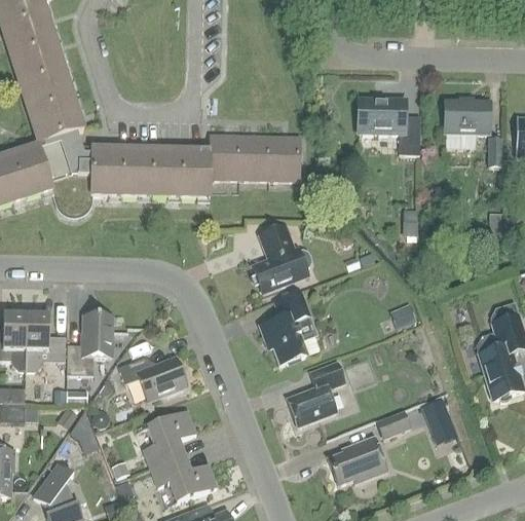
[(79,153),(73,133),(83,129),(42,0),(0,0),(0,6),(8,34),(41,137),(43,141),(40,142),(38,143),(38,146),(40,149),(0,161),(0,206),(52,189),(58,205),(60,209),(63,213),(67,215),(72,216),(76,216),(80,215),(84,213),(87,209),(89,205),(90,200),(90,195),(210,197),(210,179),(299,181),(300,138),(289,138),(210,137),(210,155),(91,153),(79,153)]
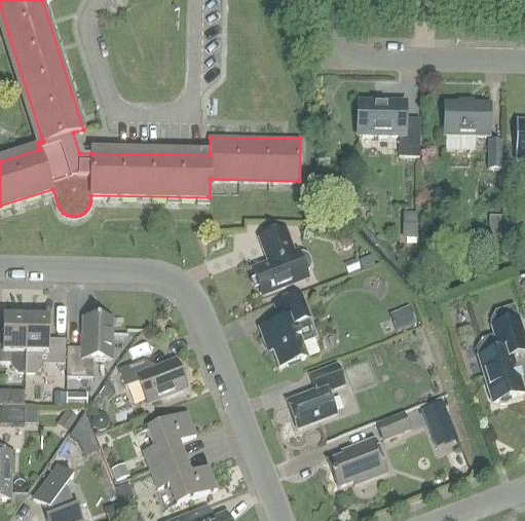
[(359,100),(358,133),(399,133),(399,154),(419,155),(420,116),(405,116),(405,100),(359,100)]
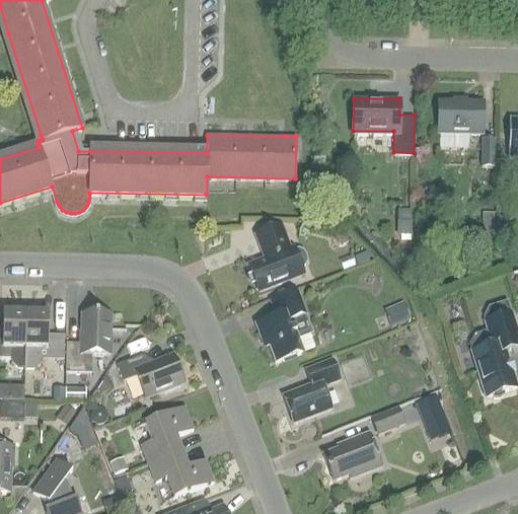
[(438,99),(438,131),(437,145),(470,146),(470,132),(484,132),(484,100),(438,99)]
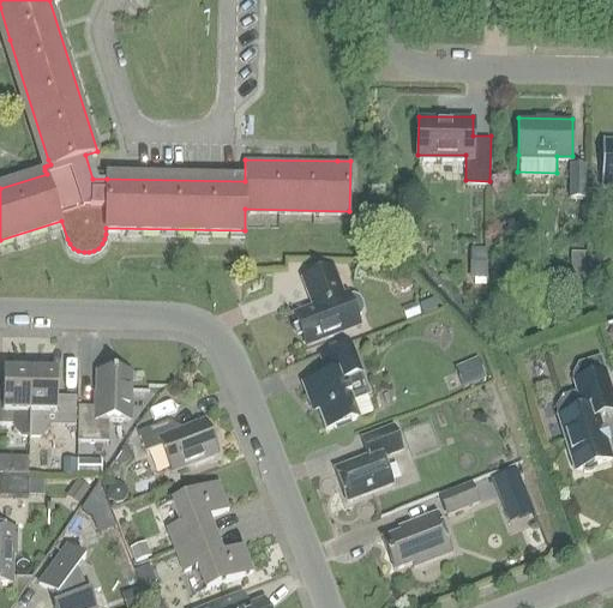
[(612,136),(602,136),(602,187),(602,188),(604,188),(604,187),(604,184),(612,182),(612,136)]
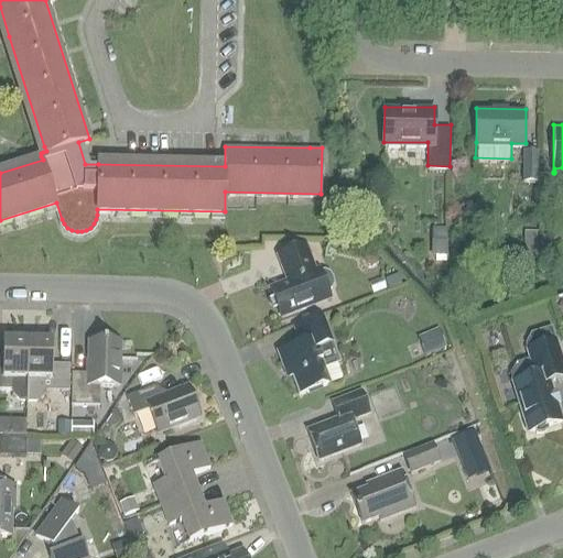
[(538,149),(524,149),(523,179),(537,179),(538,149)]
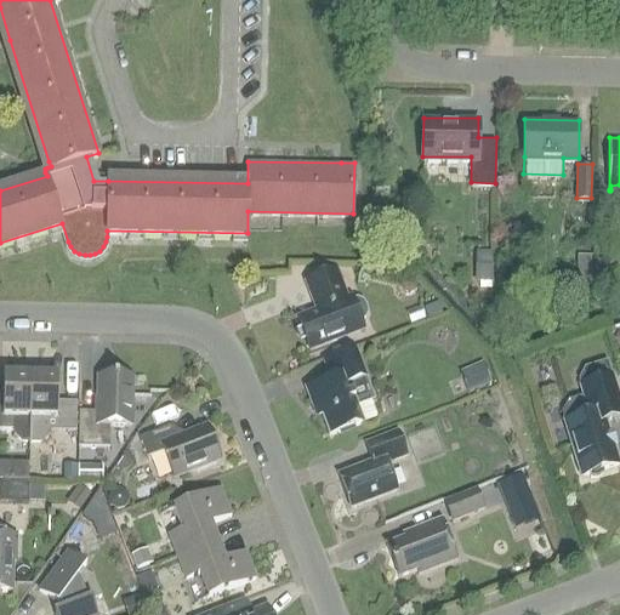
[(493,278),(494,248),(477,248),(476,278),(493,278)]
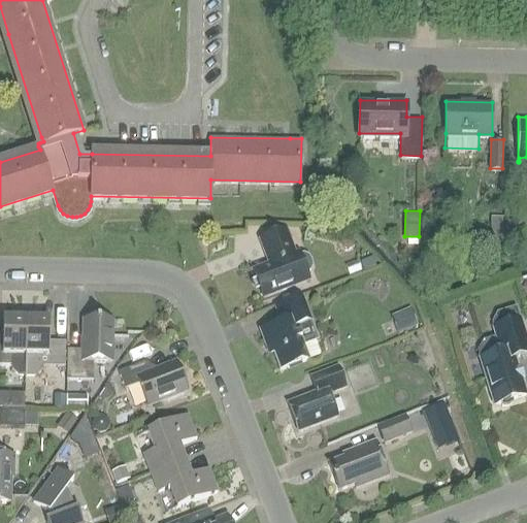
[(503,238),(503,214),(491,214),(491,238),(503,238)]
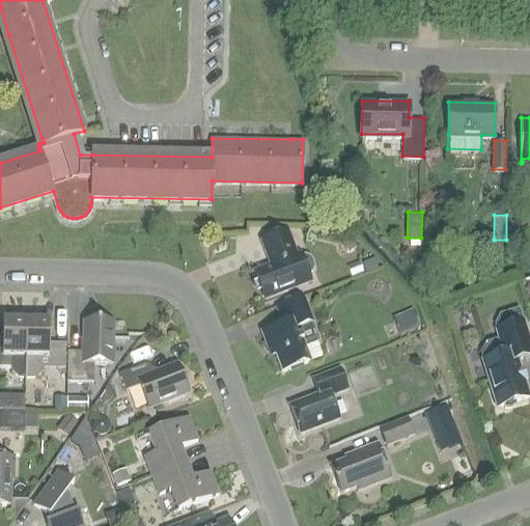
[(297,251),(288,228),(261,239),(271,261),(255,268),(266,296),(310,279),(307,271),(311,269),(314,264),(313,258),(310,254),(305,252),(301,254),(299,251),(297,251)]
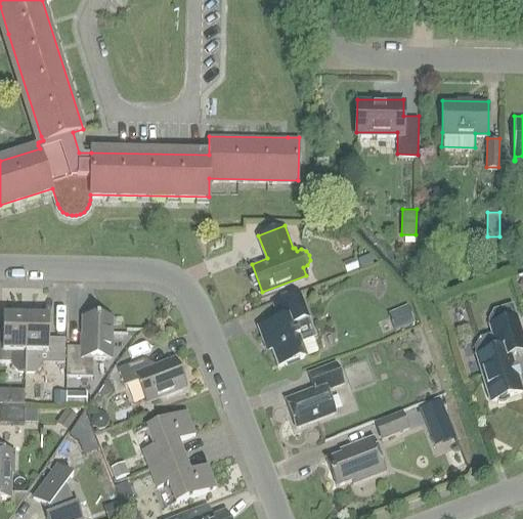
[(514,249),(515,232),(500,231),(500,248),(514,249)]
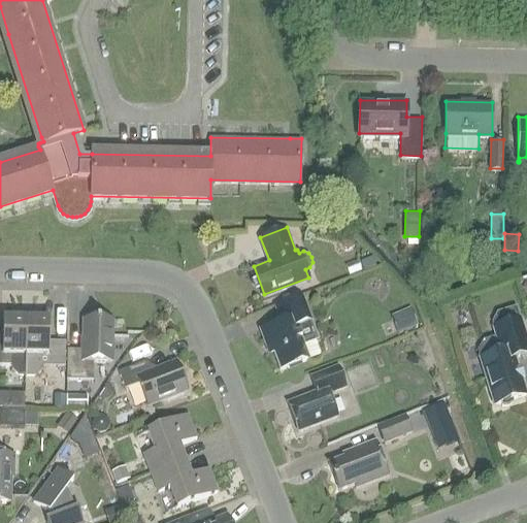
[(319,336),(311,317),(302,293),(275,303),(281,319),(260,326),(265,340),(269,338),(281,367),(309,356),(303,341),(319,336)]
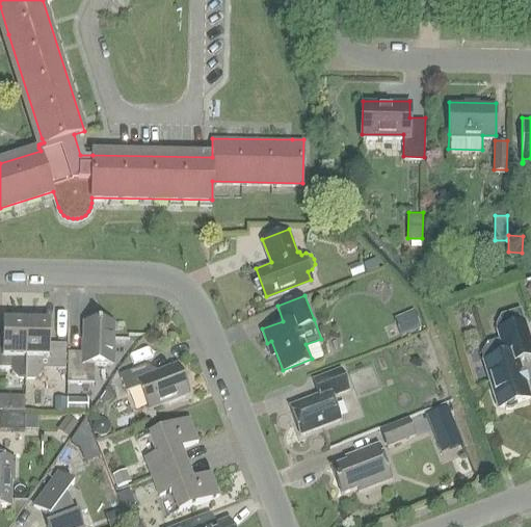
[(0,364),(14,365),(14,367),(20,374),(25,374),(25,376),(27,318),(3,317),(3,340),(0,339),(0,364)]
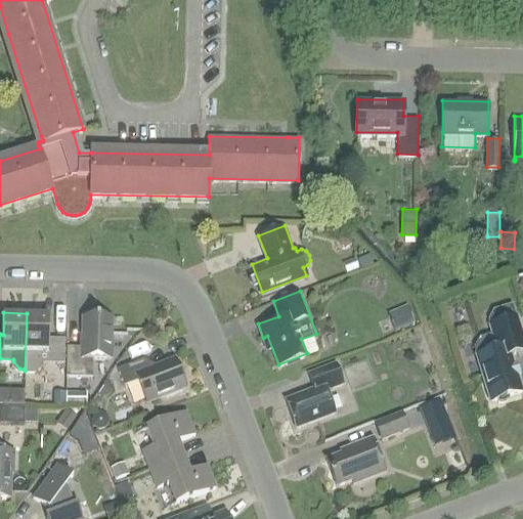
[(49,313),(27,313),(25,371),(26,371),(26,369),(34,369),(40,362),(40,360),(64,360),(66,336),(49,336),(49,313)]
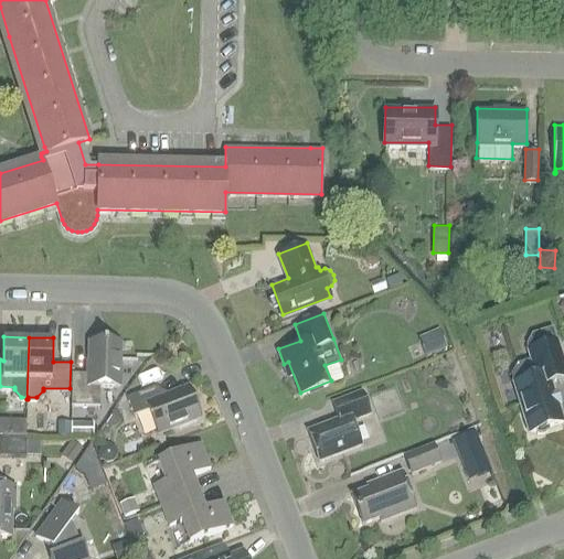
[(88,373),(72,372),(72,402),(99,404),(100,383),(119,384),(120,340),(89,339),(88,373)]
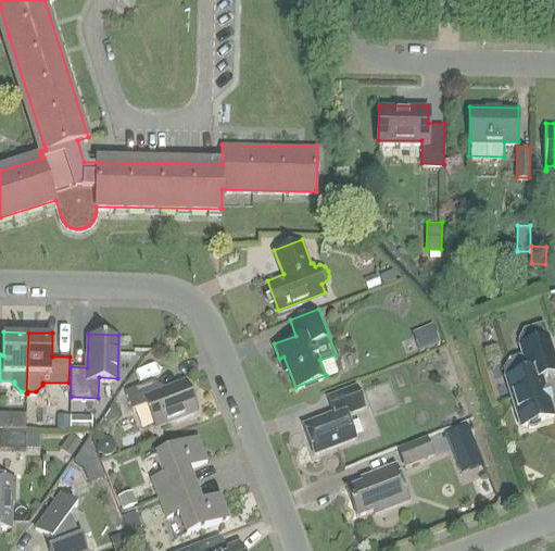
[(509,354),(503,366),(520,423),(528,421),(529,424),(534,424),(540,421),(539,417),(554,413),(542,373),(554,368),(554,354),(549,334),(520,342),(522,351),(509,354)]
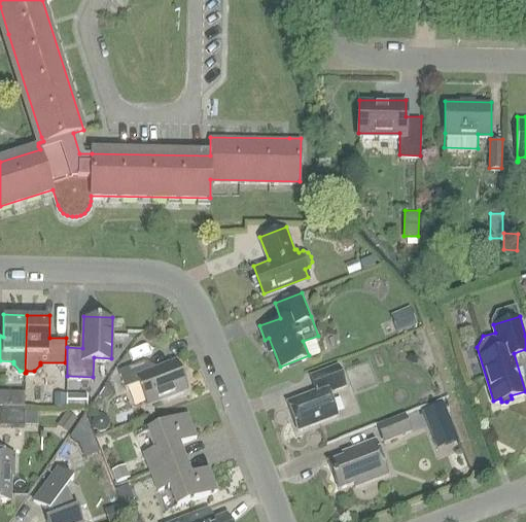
[(139,380),(148,402),(186,387),(175,358),(147,370),(143,358),(118,368),(125,385),(139,380)]
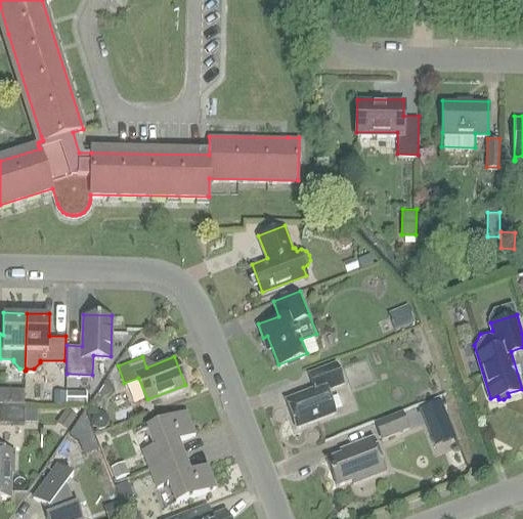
[(335,411),(325,387),(343,381),(335,361),(308,372),(314,387),(286,398),(296,425),(335,411)]
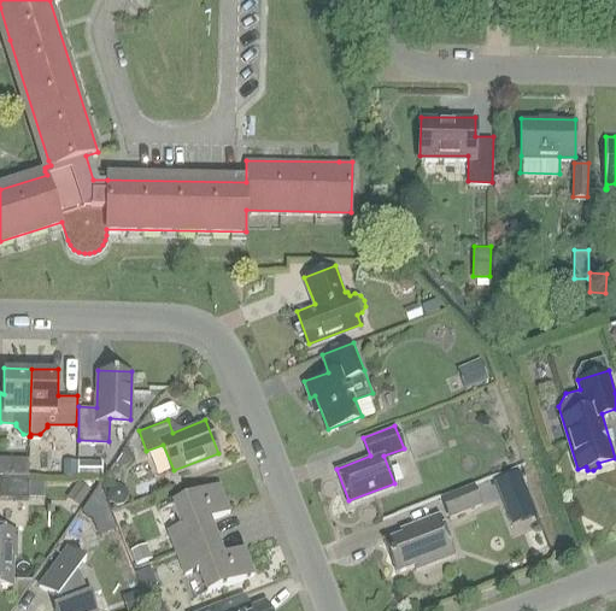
[(77,474),(77,458),(65,459),(65,474),(77,474)]
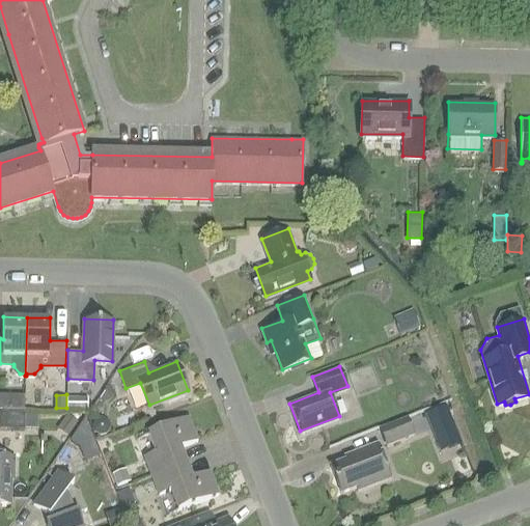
[(70,395),(70,408),(88,408),(88,395),(70,395)]
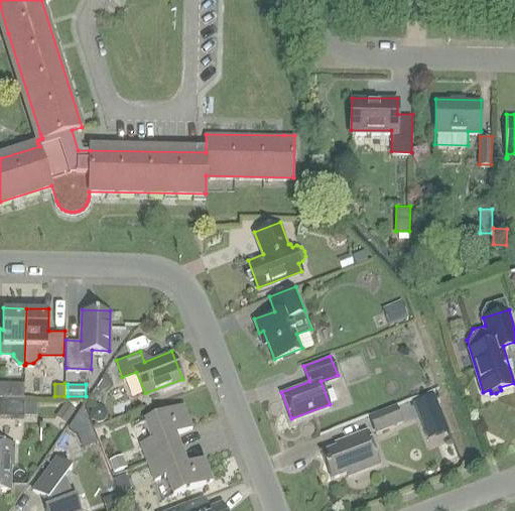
[(438,387),(418,395),(432,434),(454,426),(438,387)]
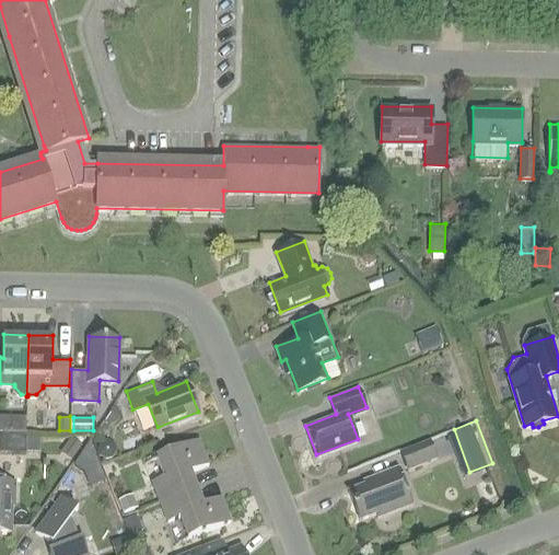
[(71,436),(63,447),(74,454),(82,443),(71,436)]
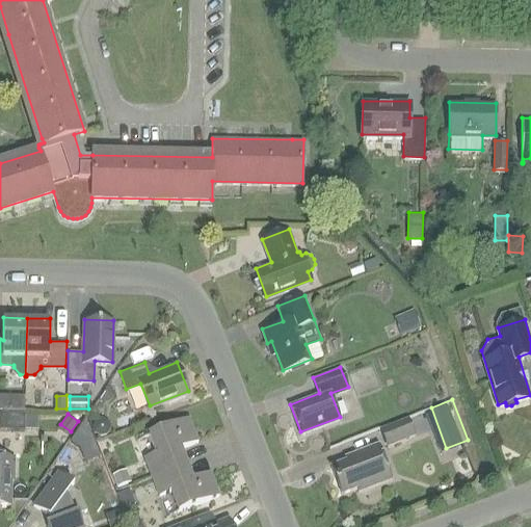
[(144,455),(152,474),(181,463),(176,448),(198,439),(189,415),(149,430),(156,450),(144,455)]
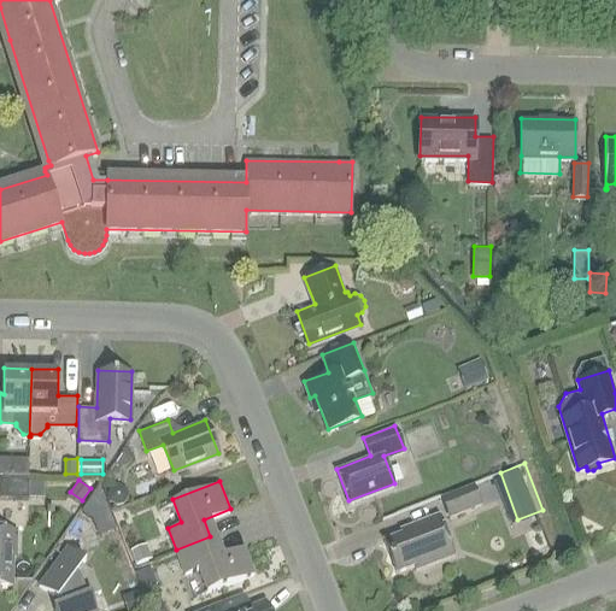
[(81,509),(92,516),(109,509),(98,482),(81,509)]
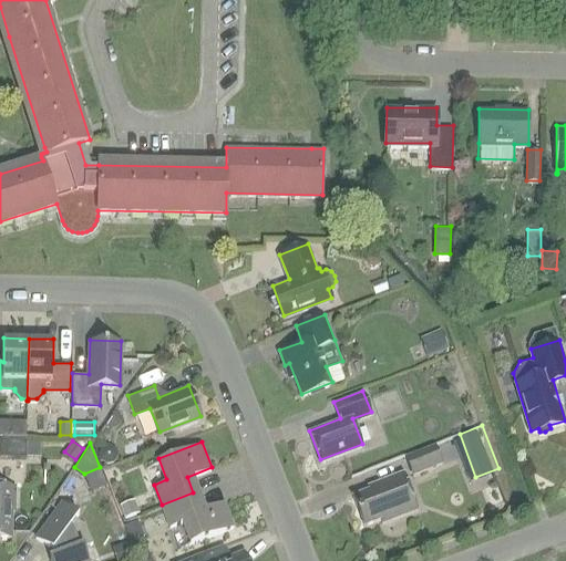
[(442,460),(435,443),(407,454),(413,471),(442,460)]
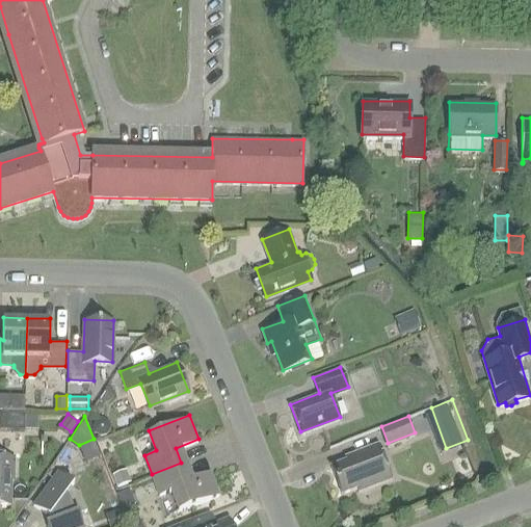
[(342,491),(357,484),(359,489),(391,476),(378,442),(355,450),(357,454),(332,464),(342,491)]
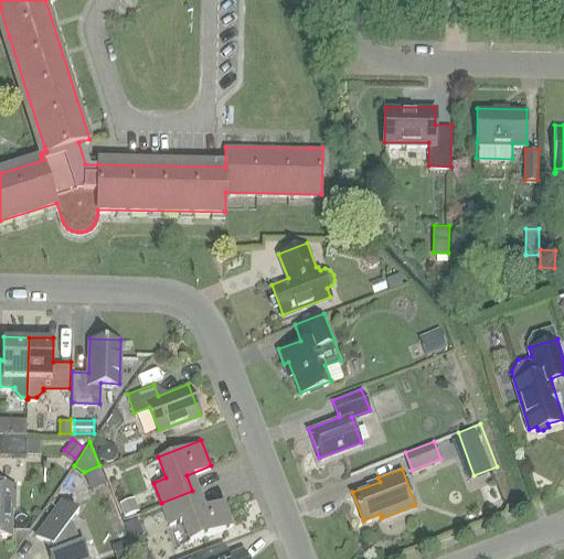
[(0,533),(11,533),(11,506),(14,506),(14,482),(0,482),(0,533)]
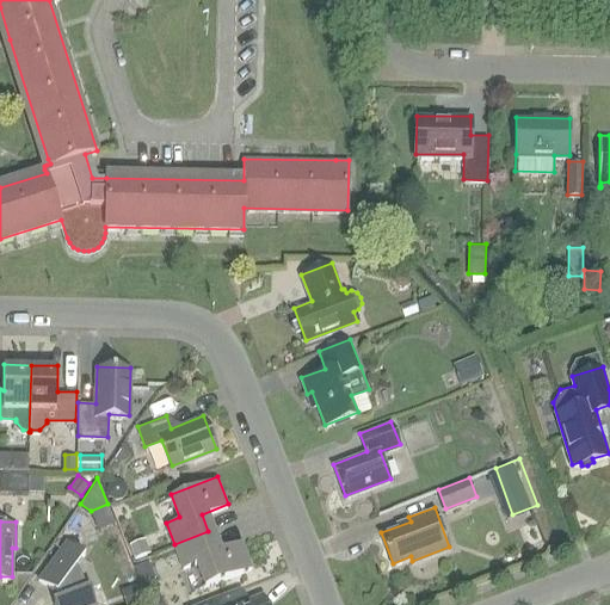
[(205,584),(252,566),(241,538),(215,549),(208,531),(174,544),(183,566),(197,561),(205,584)]
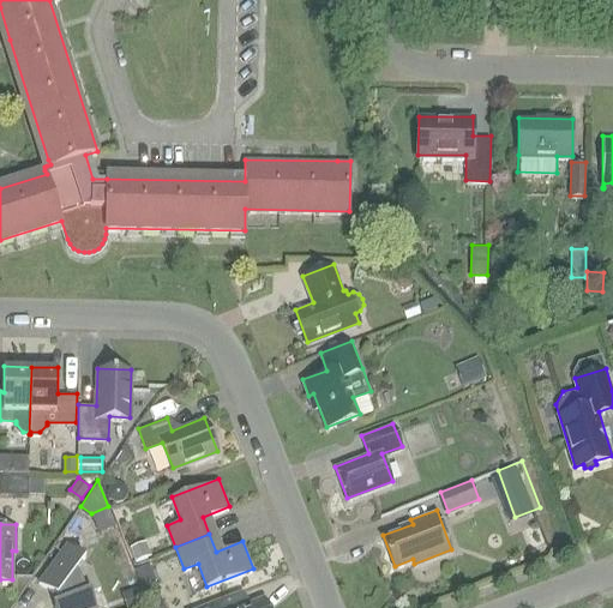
[(56,607),(96,607),(89,590),(101,587),(94,569),(84,561),(86,558),(67,543),(40,579),(56,593),(55,595),(58,601),(54,602),(56,607)]
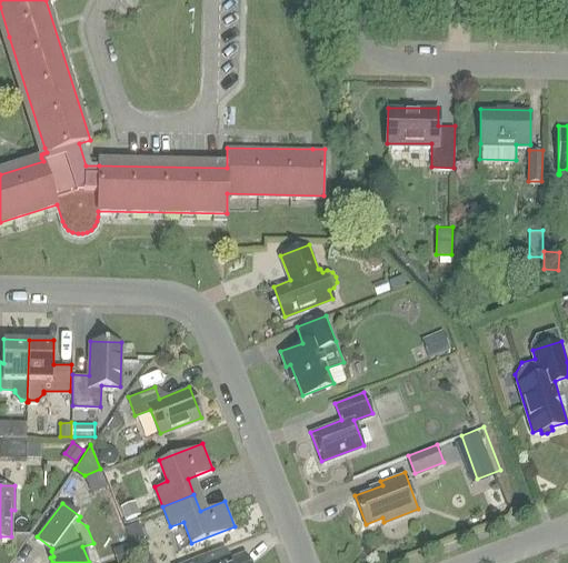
[(137,503),(121,508),(127,521),(128,521),(139,516),(141,515),(137,503)]
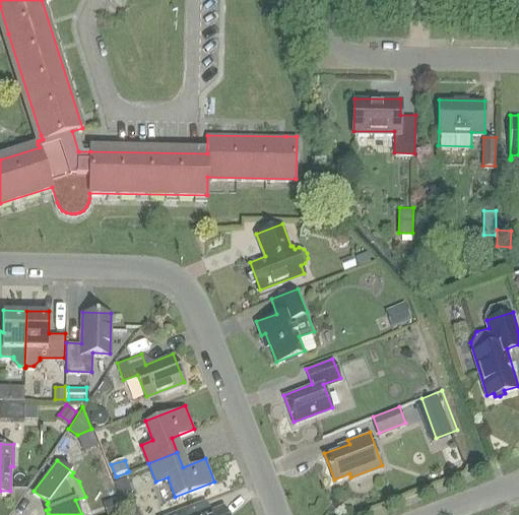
[(120,498),(105,504),(108,514),(119,514),(126,513),(120,498)]
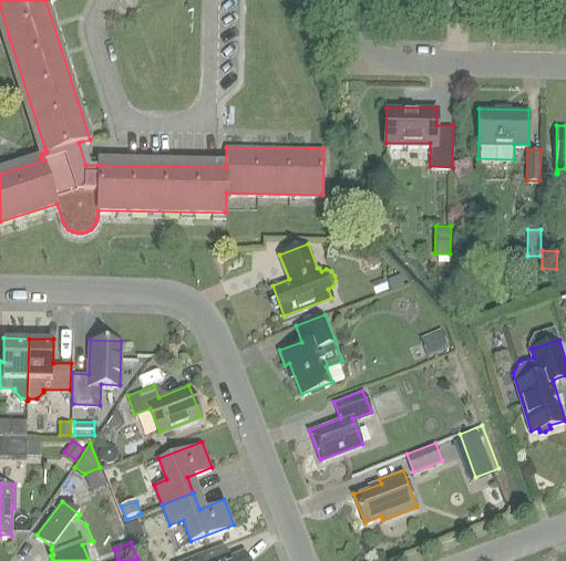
[(247,560),(243,549),(227,554),(224,543),(176,560),(247,560)]
